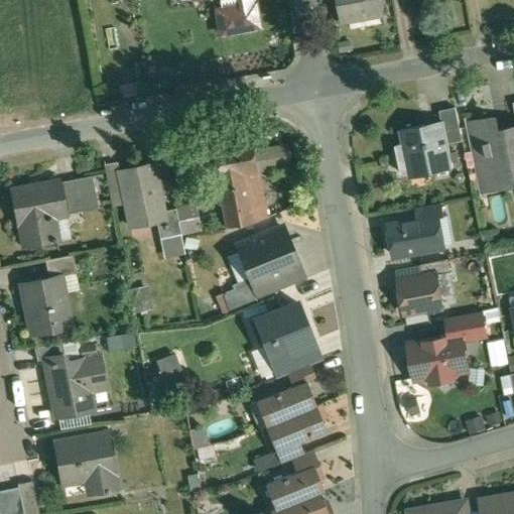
[(218,0),(221,9),(216,10),(220,34),(258,27),(254,3),(252,3),(251,0),(218,0)]
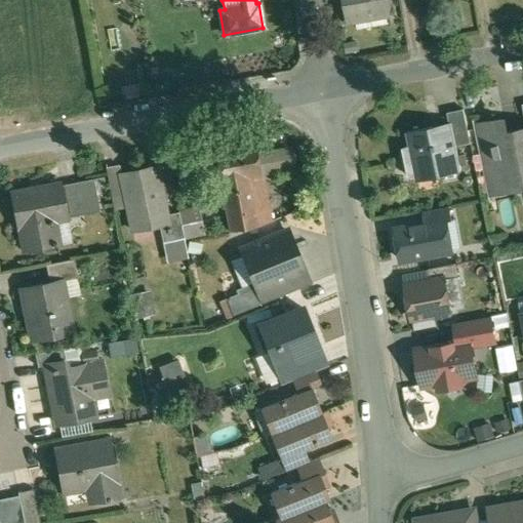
[(343,0),(347,21),(354,19),(385,13),(388,13),(385,0),(343,0)]
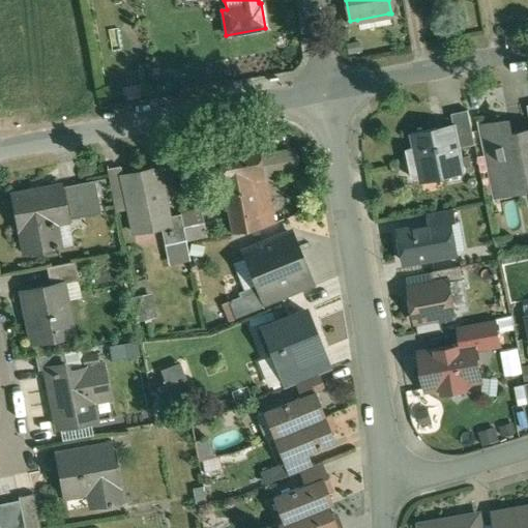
[(388,13),(357,20),(359,30),(390,25),(388,13)]
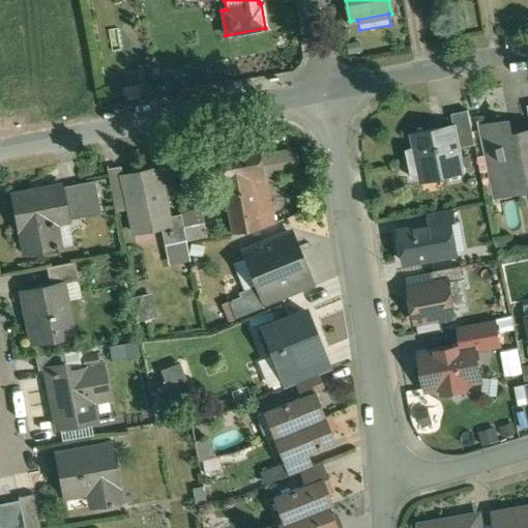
[(468,111),(451,115),(453,125),(456,124),(461,147),(475,144),(468,111)]
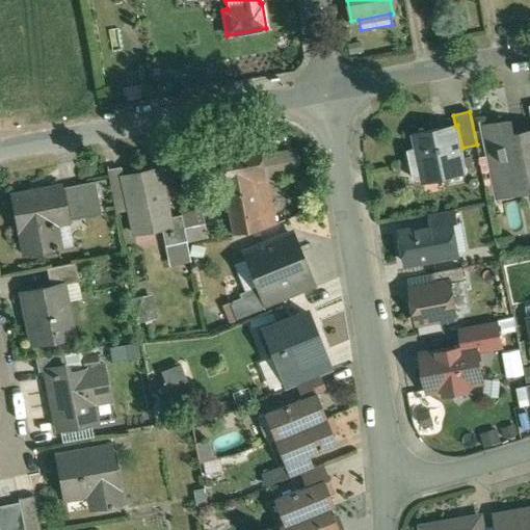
[(455,126),(412,135),(415,149),(408,150),(414,179),(444,173),(445,178),(468,173),(462,148),(457,125),(455,126)]
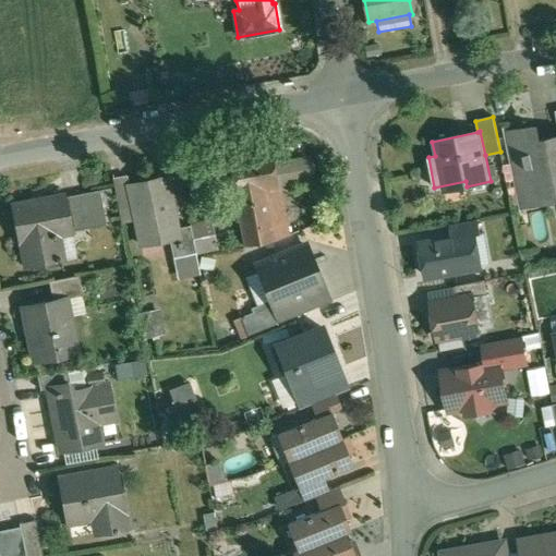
[(555,142),(538,146),(535,131),(510,136),(522,196),(545,191),(546,196),(555,194),(555,142)]
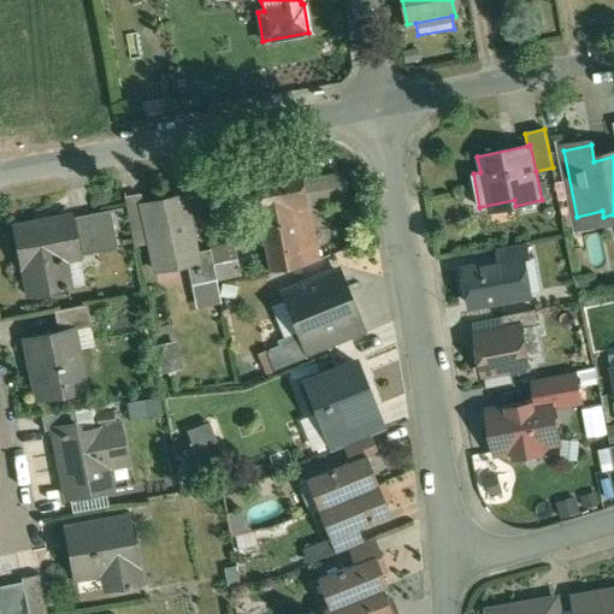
[(299,169),(251,177),(258,216),(290,210),(306,206),(299,169)]
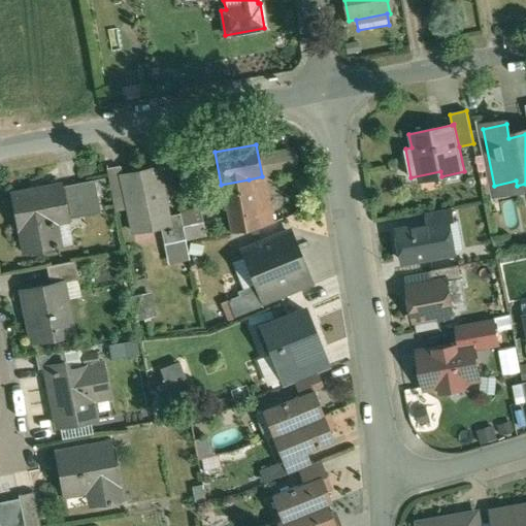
[(156,168),(120,175),(132,232),(159,226),(168,224),(167,216),(156,168)]
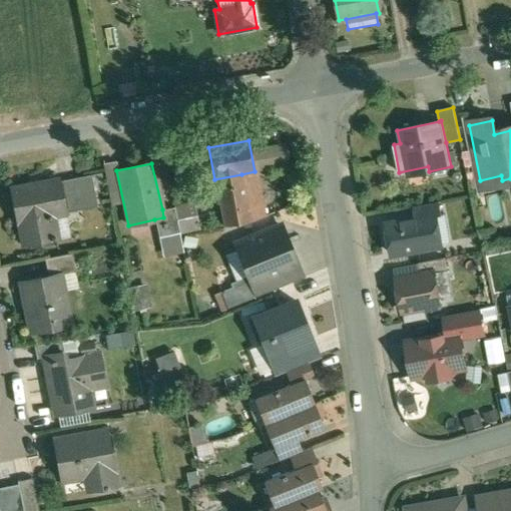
[(241,174),(214,179),(223,226),(250,221),(241,174)]
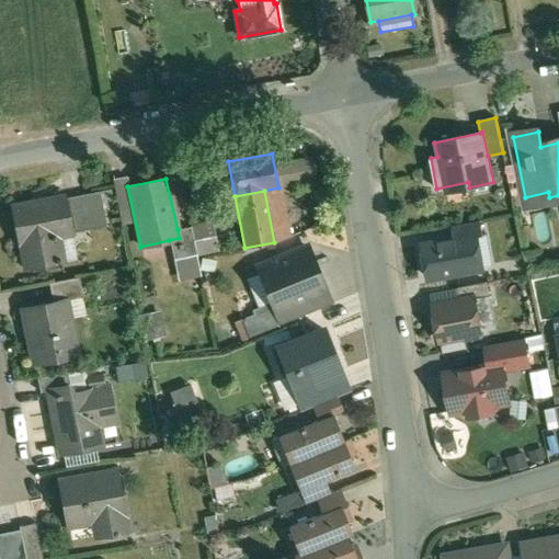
[(99,193),(66,200),(71,234),(105,227),(99,193)]
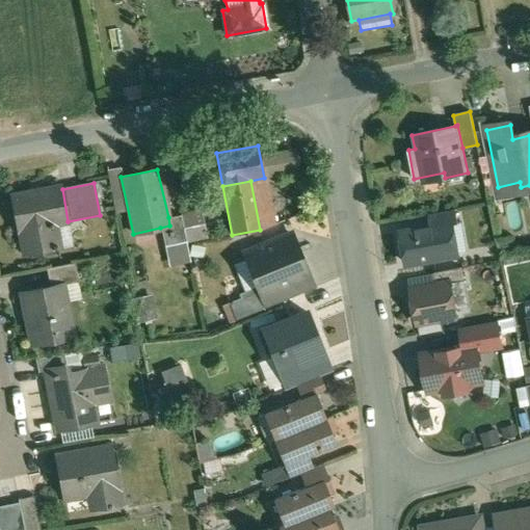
[(61,187),(10,196),(17,231),(19,231),(24,255),(58,248),(58,246),(56,247),(55,245),(54,245),(51,227),(52,226),(52,224),(68,221),(62,189),(61,187)]
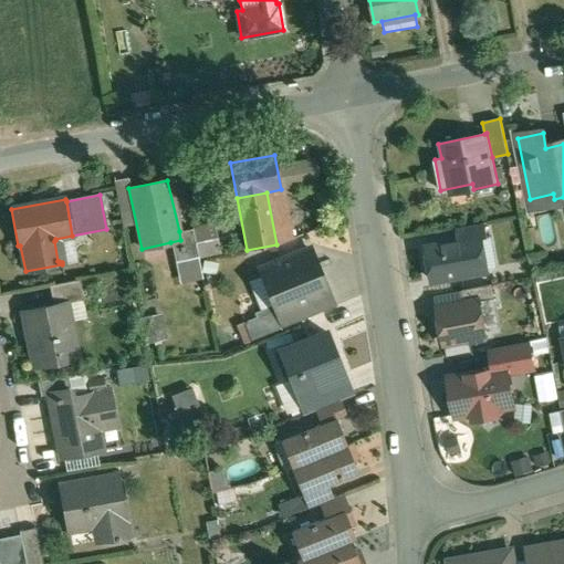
[(484,223),(457,228),(459,241),(478,238),(478,239),(487,238),(484,223)]
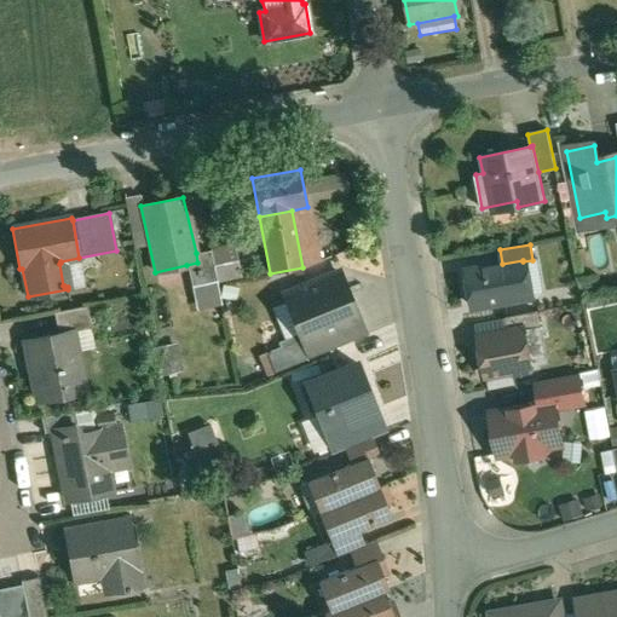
[(209,251),(196,253),(197,263),(186,265),(191,287),(217,281),(209,251)]
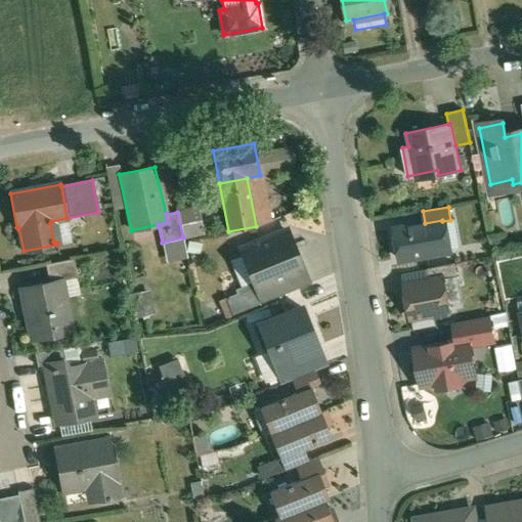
[(425,223),(394,229),(399,259),(451,250),(451,249),(447,250),(442,221),(442,220),(425,223)]
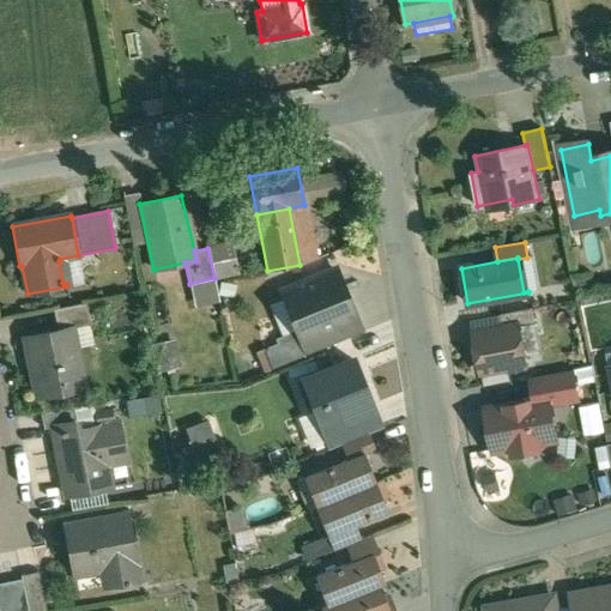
[(334,271),(282,292),(302,340),(355,319),(334,271)]
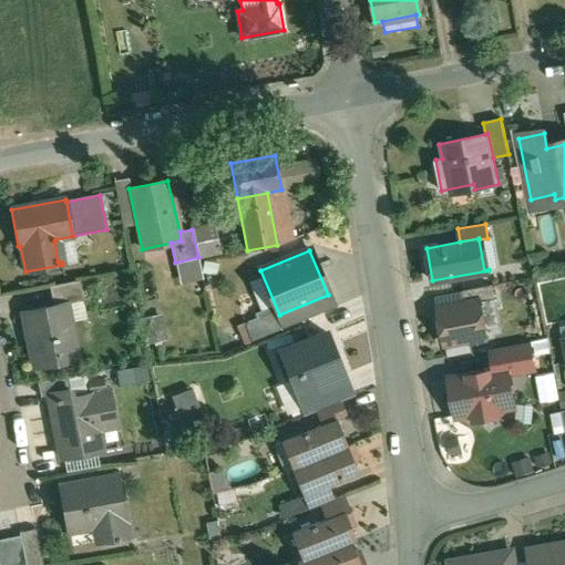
[(79,280),(49,286),(52,305),(65,301),(67,302),(83,299),(79,280)]
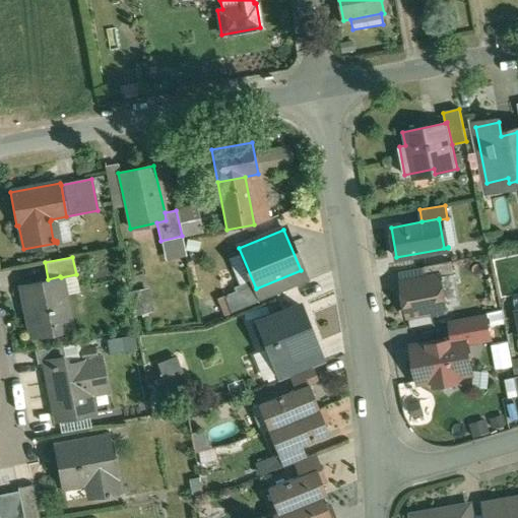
[(451,261),(423,267),(425,278),(441,275),(441,276),(453,274),(451,261)]
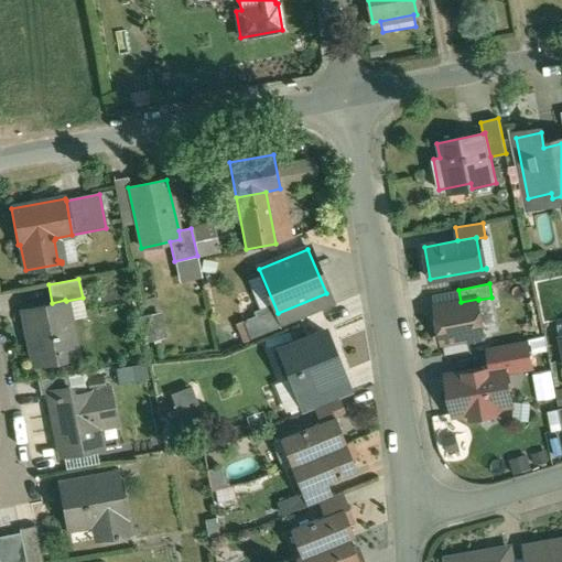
[(461,302),(435,307),(442,342),(485,334),(478,300),(478,299),(461,302)]
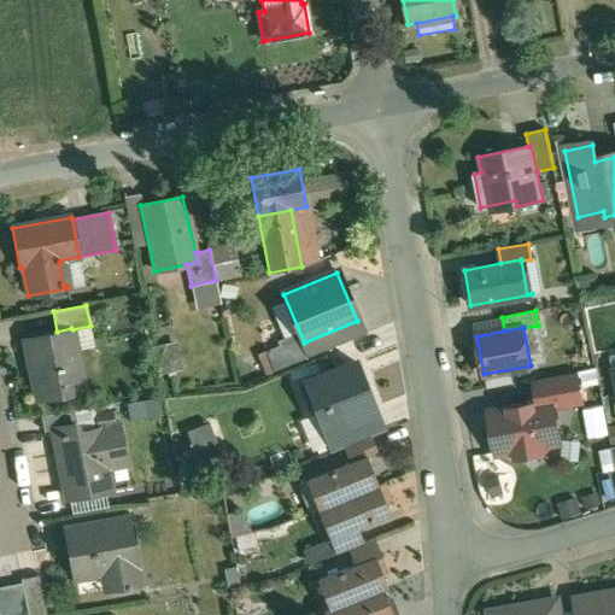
[(57,332),(24,339),(29,361),(30,359),(33,369),(30,370),(37,399),(39,399),(37,393),(83,384),(72,329),(71,328),(57,332)]
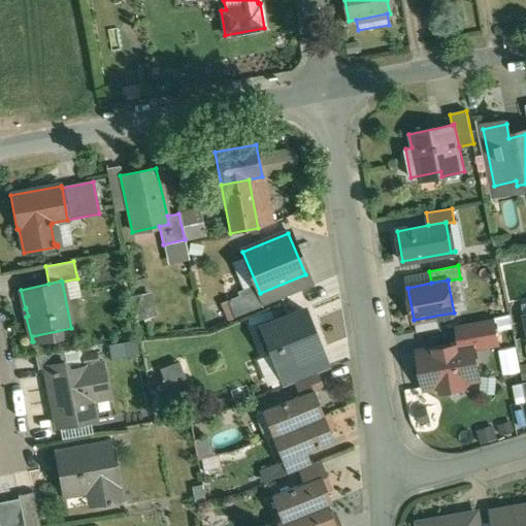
[(149,316),(144,292),(125,296),(129,320),(149,316)]
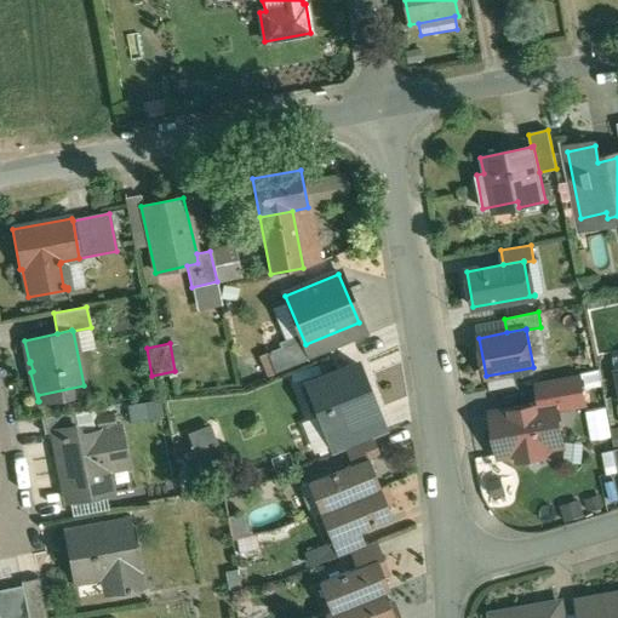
[(301,345),(280,354),(286,368),(307,360),(301,345)]
